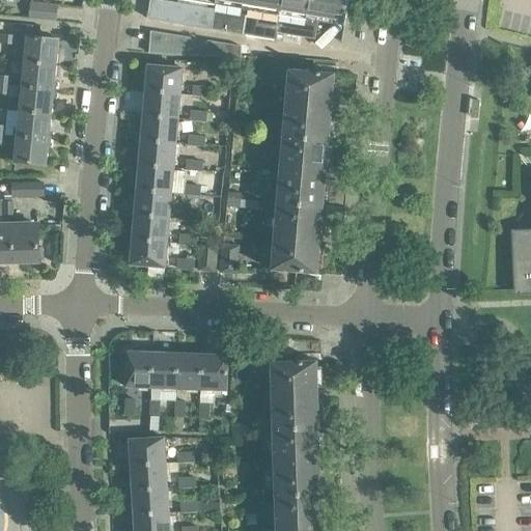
[(150,0),(148,19),(213,30),(217,0),(150,0)]
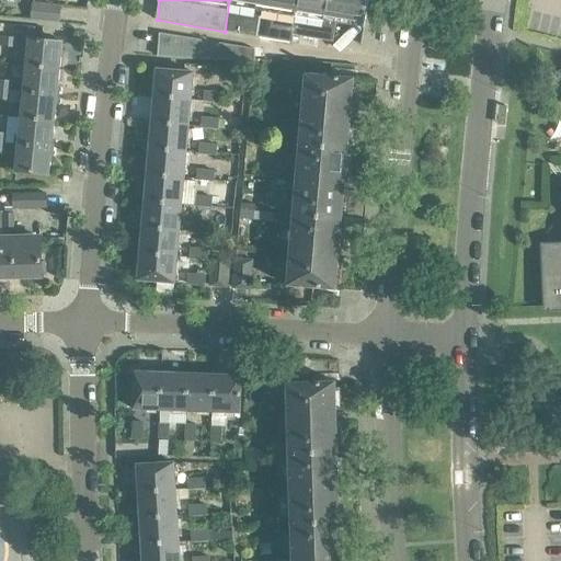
[(239,27),(238,34),(292,43),(298,0),(229,0),(225,32),(228,32),(229,25),(239,27)]
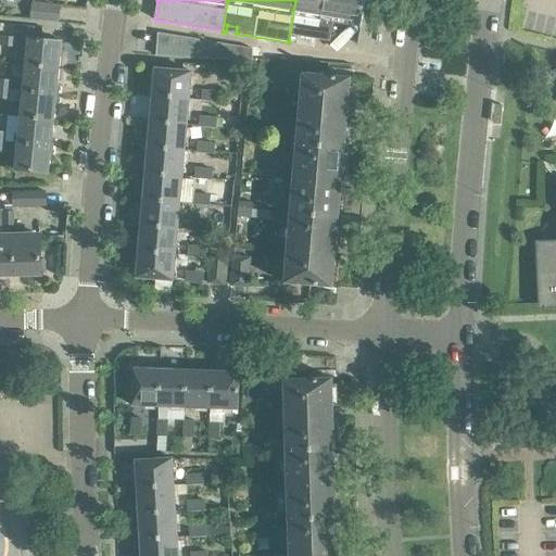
[(333,19),(362,24),(365,0),(295,0),(289,42),(294,43),(295,36),(304,37),(303,45),(328,49),(329,41),(330,41),(333,19)]
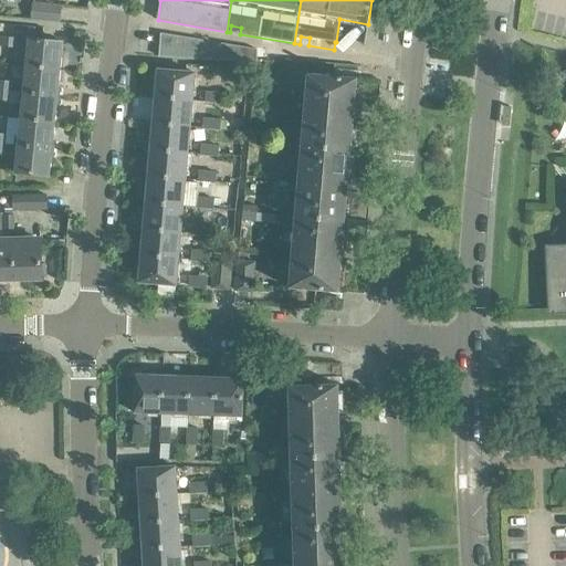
[(61,23),(62,7),(34,3),(32,20),(61,23)]
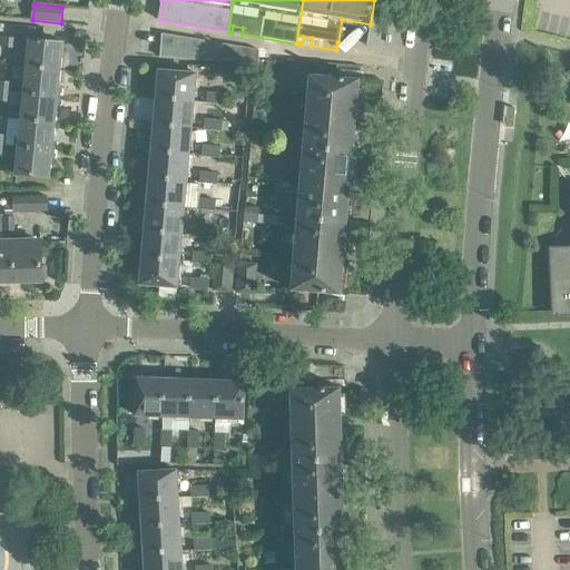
[(186,50),(187,39),(163,35),(161,46),(186,50)]
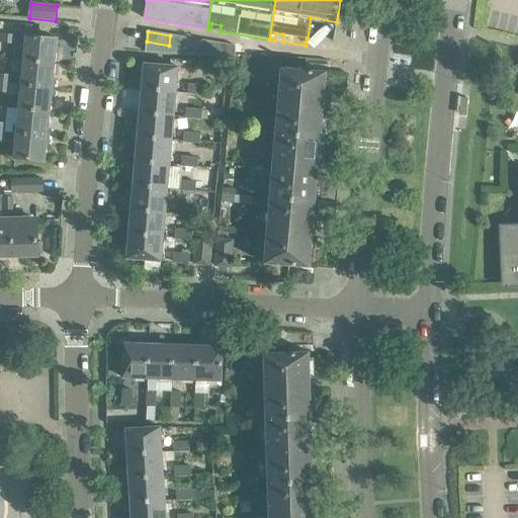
[(0,32),(0,41),(13,44),(14,34),(0,32)]
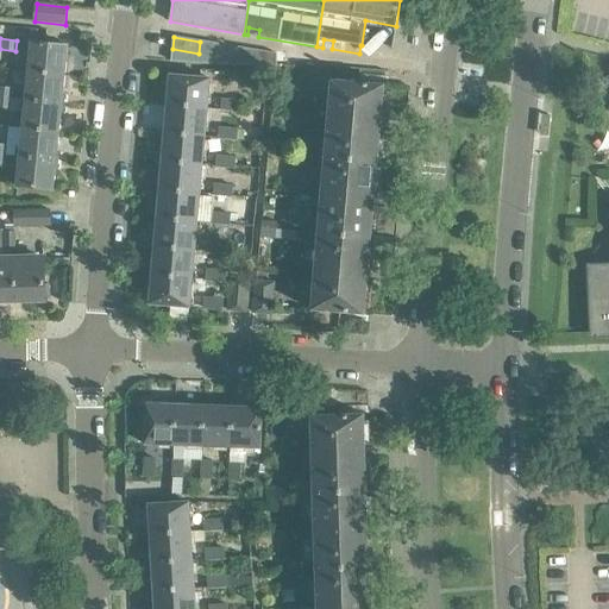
[(29,71),(66,76),(69,45),(32,41),(29,71)]
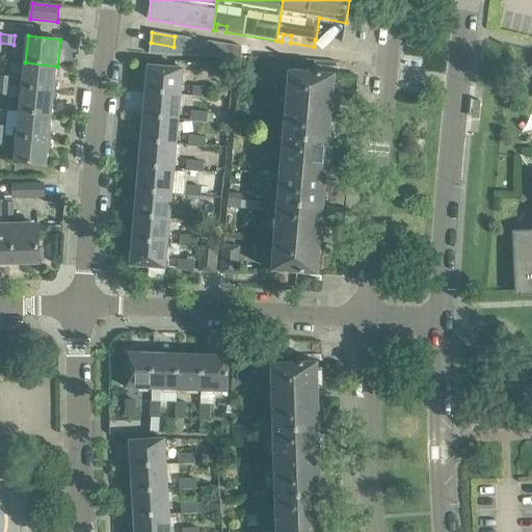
[(191,38),(175,36),(174,47),(173,56),(184,57),(197,57),(198,49),(197,49),(191,38)]
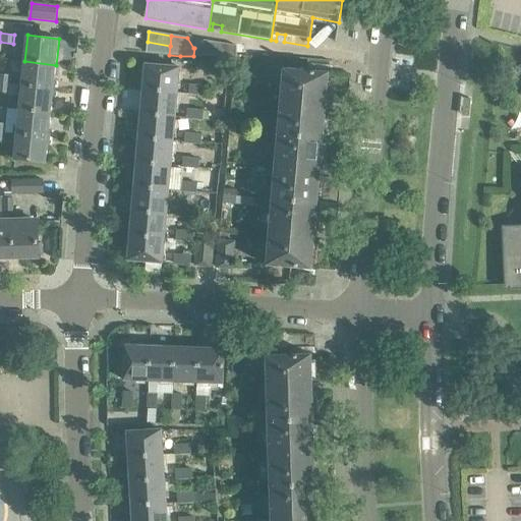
[(194,48),(193,56),(217,57),(218,43),(205,41),(195,48),(194,48)]
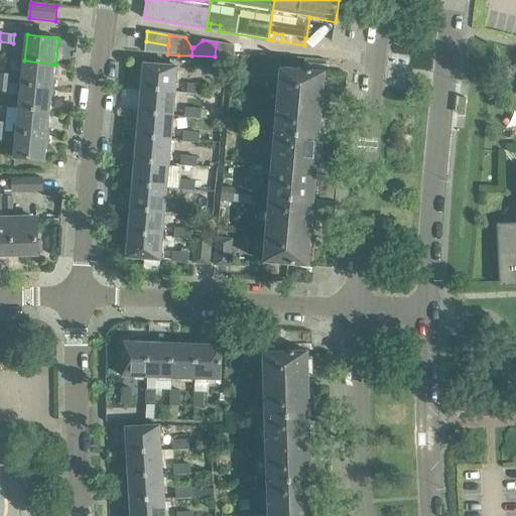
[(167,54),(168,45),(146,41),(145,52),(167,54)]
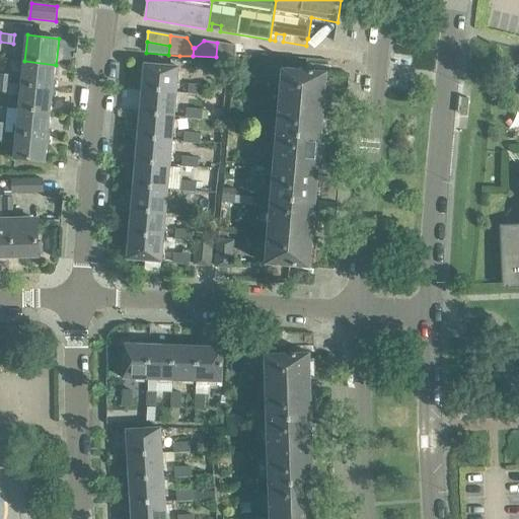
[(236,46),(217,43),(216,57),(235,57),(236,46)]
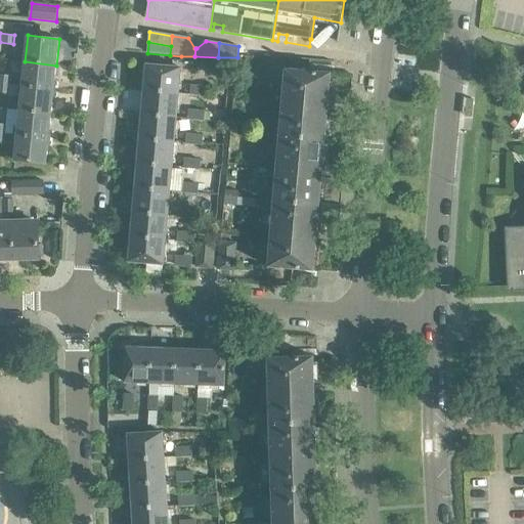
[(25,61),(23,87),(54,90),(56,66),(25,61)]
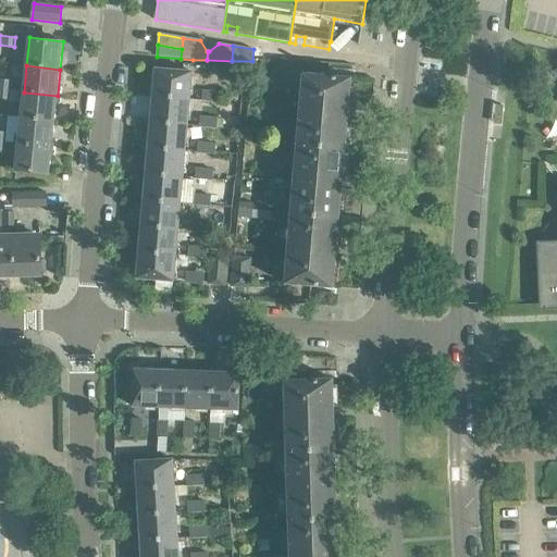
[(156,70),(153,95),(189,98),(192,72),(156,70)]
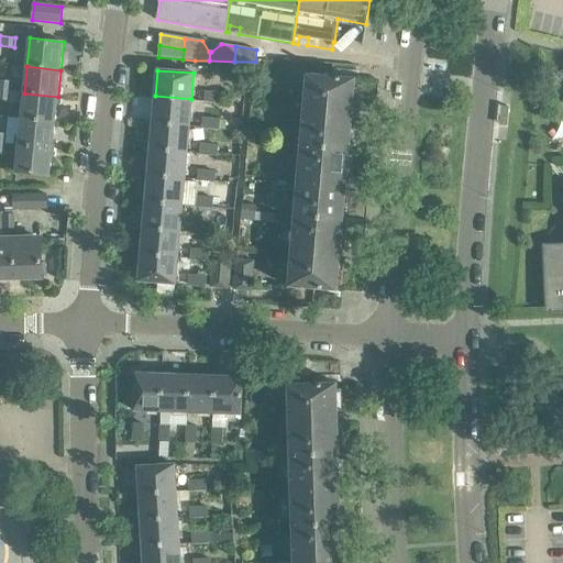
[(308,75),(301,146),(350,151),(352,121),(354,121),(355,110),(353,109),(355,79),(308,75)]
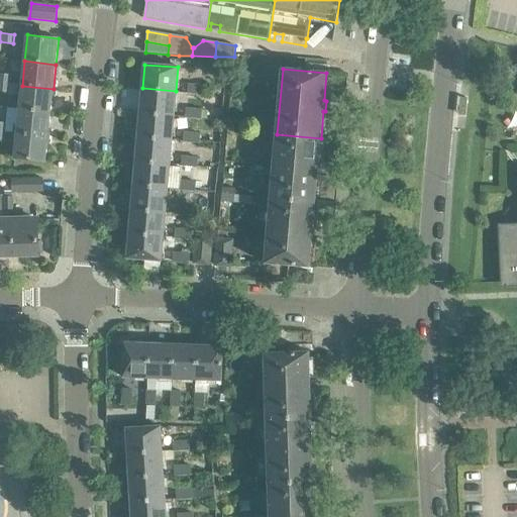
[(0,74),(0,83),(11,85),(12,76),(0,74)]
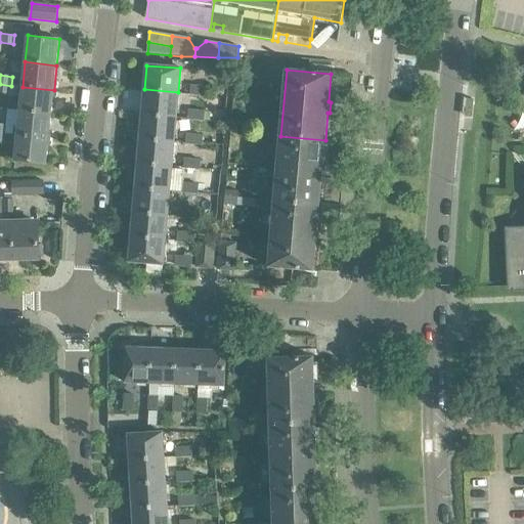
[(11,86),(0,84),(0,93),(10,94),(11,86)]
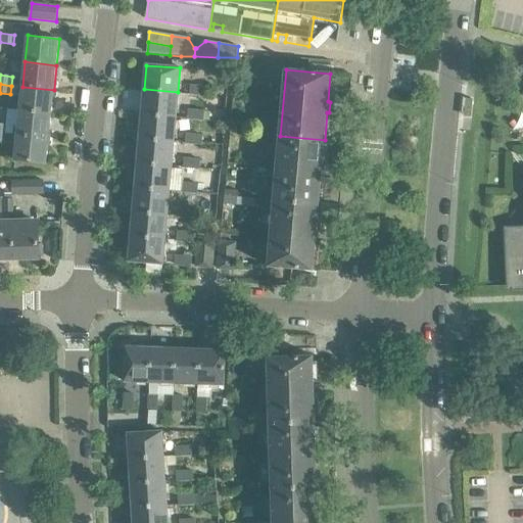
[(207,86),(190,85),(189,95),(206,97),(207,86)]
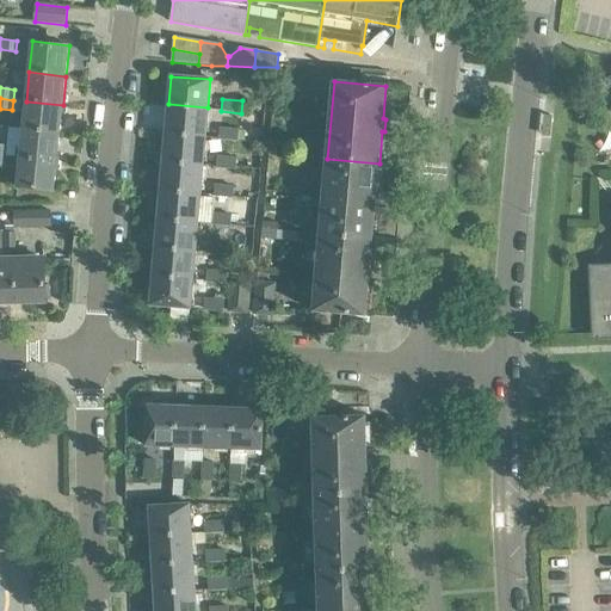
[(23,130),(60,134),(63,105),(26,102),(23,130)]
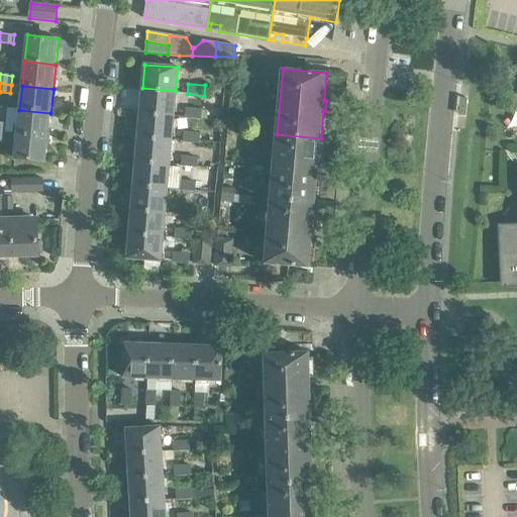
[(142,88),(140,112),(174,115),(176,91),(142,88)]
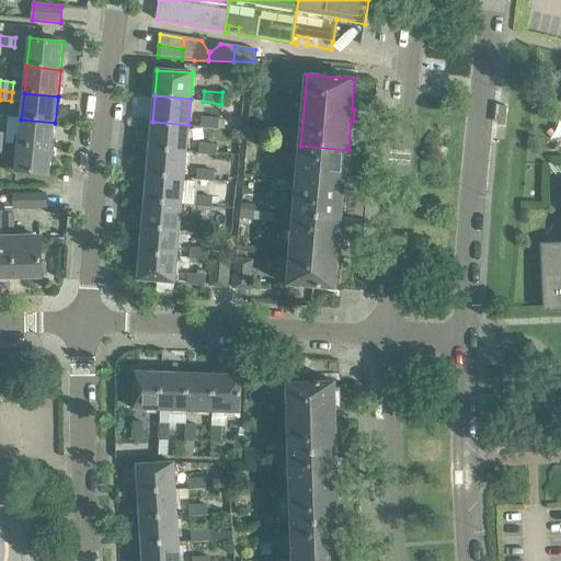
[(220,118),(202,117),(201,128),(219,130),(220,118)]
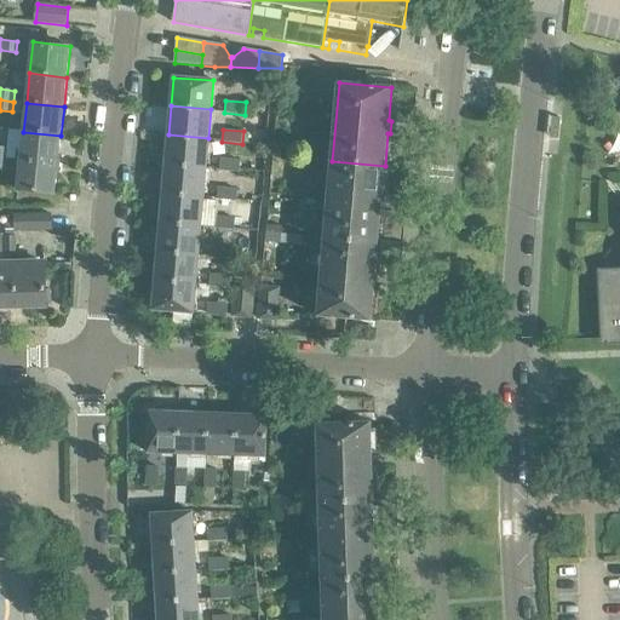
[(23,132),(21,161),(58,165),(61,136),(23,132)]
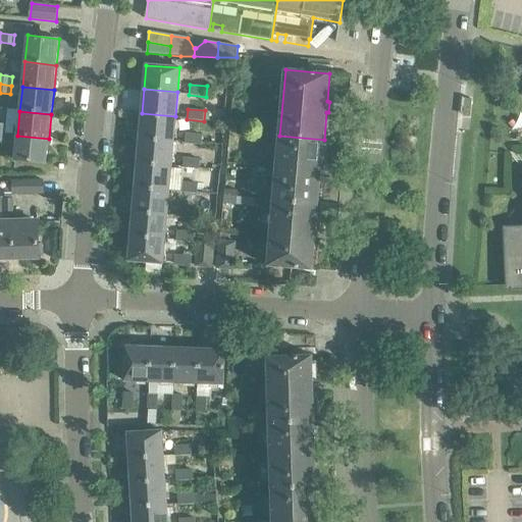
[(140,138),(173,141),(175,116),(142,113),(140,138)]
